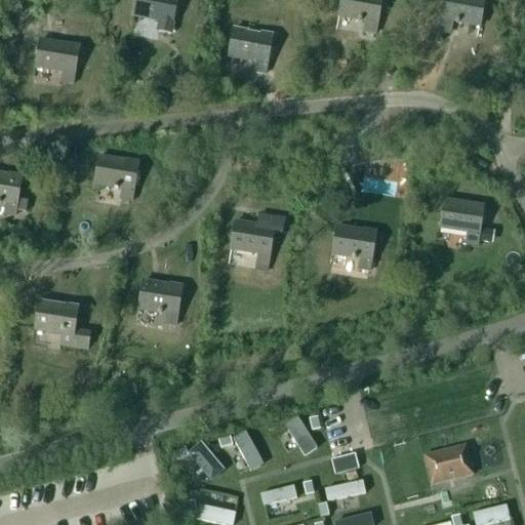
[(136,0),(133,17),(134,18),(134,17),(160,23),(158,33),(171,36),(177,0),(136,0)]
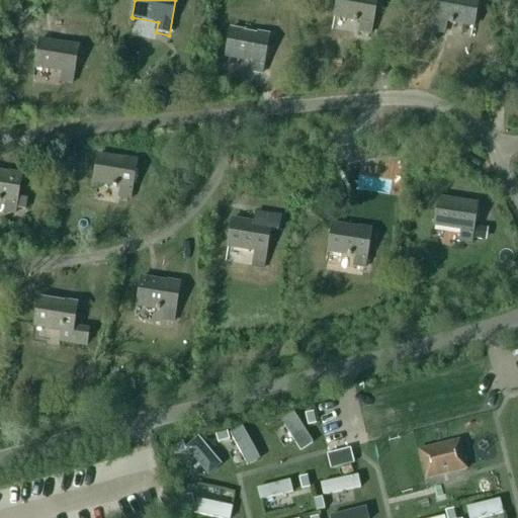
[(337,0),(334,19),(361,24),(359,33),(370,35),(376,0),(337,0)]
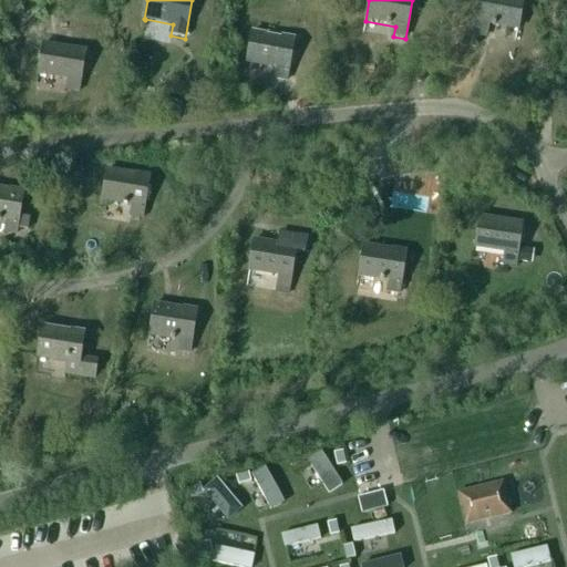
[(480,0),(474,35),(485,38),(487,26),(517,31),(523,1),(517,0),(480,0)]
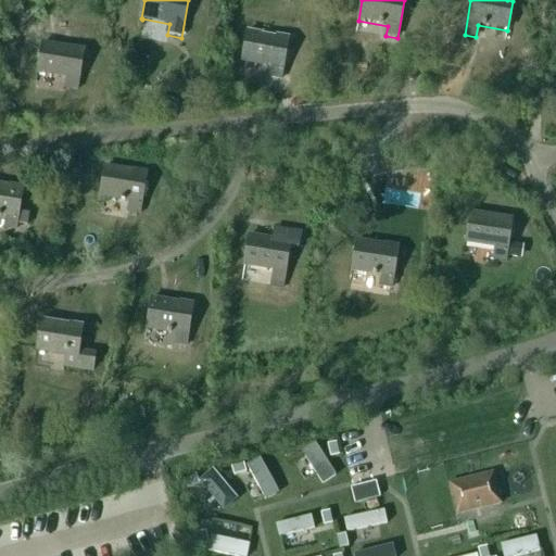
[(280,80),(288,41),(248,34),(242,63),(270,68),(269,78),(280,80)]
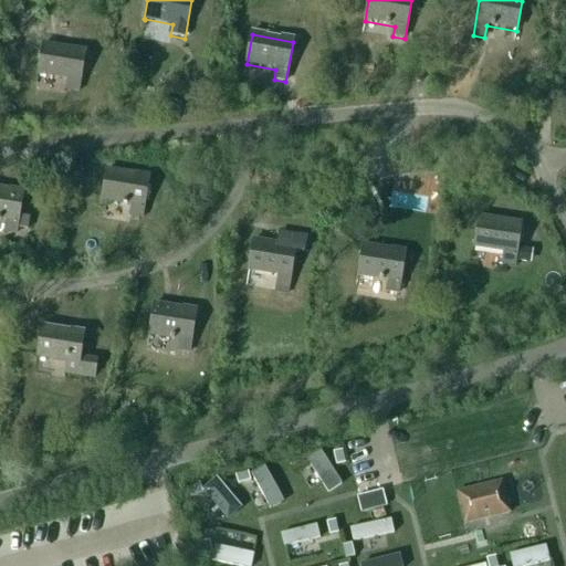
[(67,81),(66,91),(79,93),(85,53),(43,45),(38,76),(67,81)]
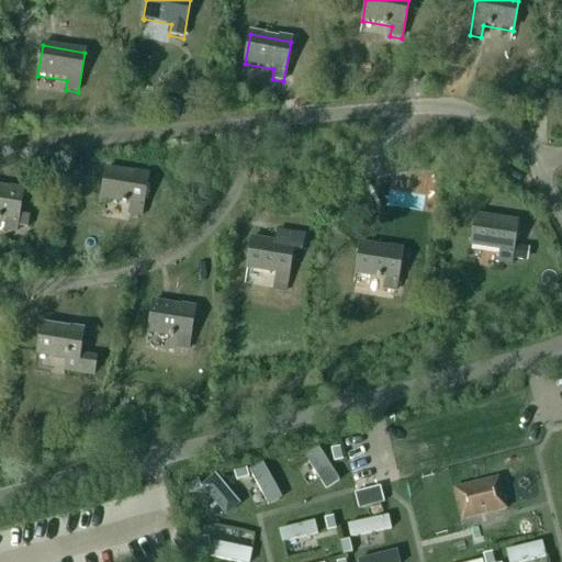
[(107,170),(101,200),(131,204),(128,215),(141,217),(147,177),(107,170)]
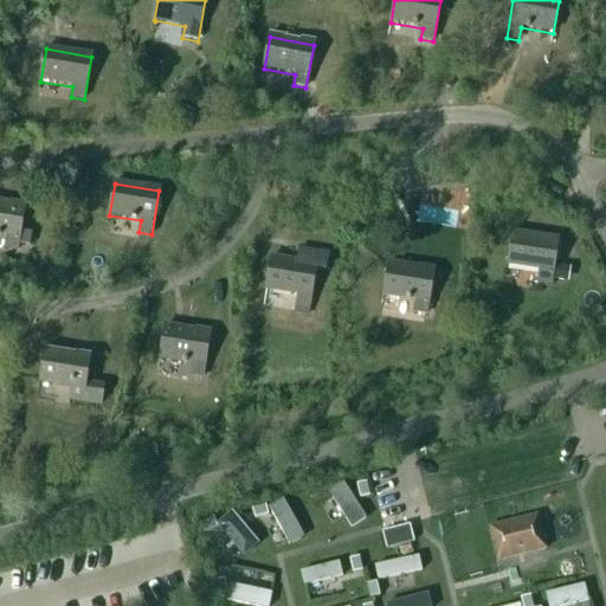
[(0,202),(0,236),(6,237),(5,249),(17,251),(25,207),(0,202)]
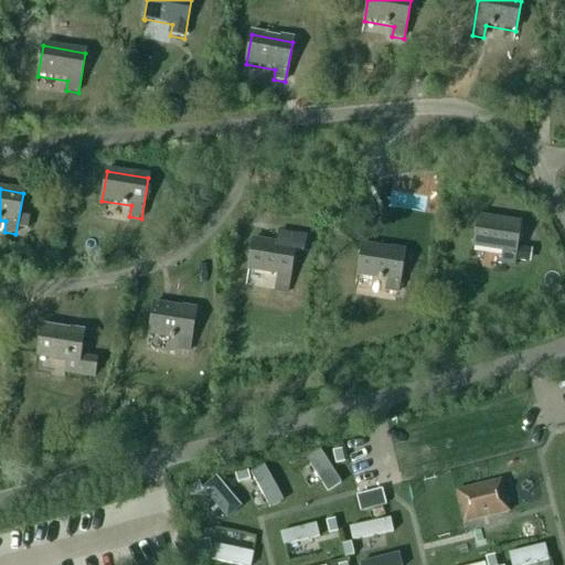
[(501,264),(513,265),(514,262),(516,249),(520,225),(478,219),(473,248),(503,254),(501,264)]
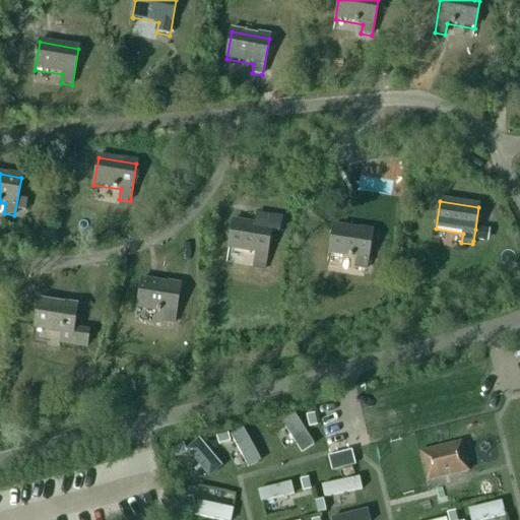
[(282,218),(254,213),(252,225),(233,221),(228,250),(255,255),(253,270),(264,272),(270,232),(279,233),(282,218)]
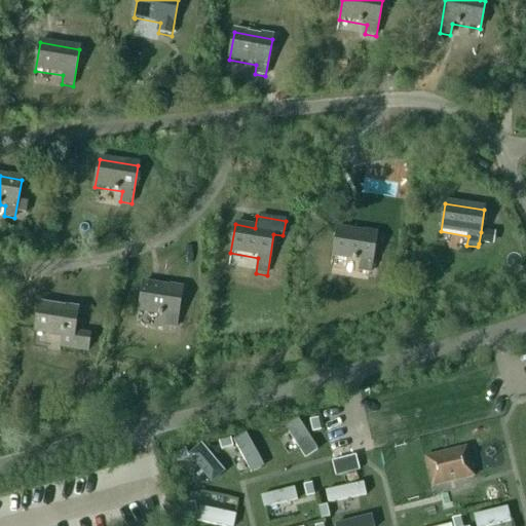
[(370,273),(376,235),(337,229),(333,258),(361,262),(359,271),(370,273)]
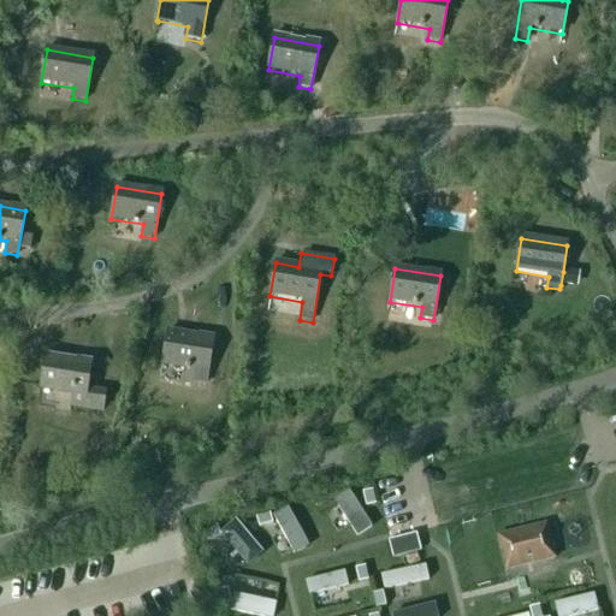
[(563,272),(561,285),(572,286),(574,273),(563,272)]
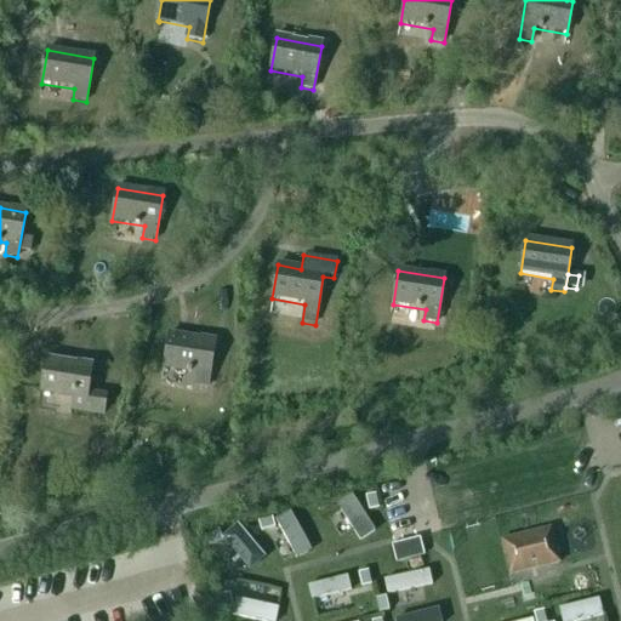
[(194,385),(208,387),(214,342),(167,336),(163,370),(195,375),(194,385)]
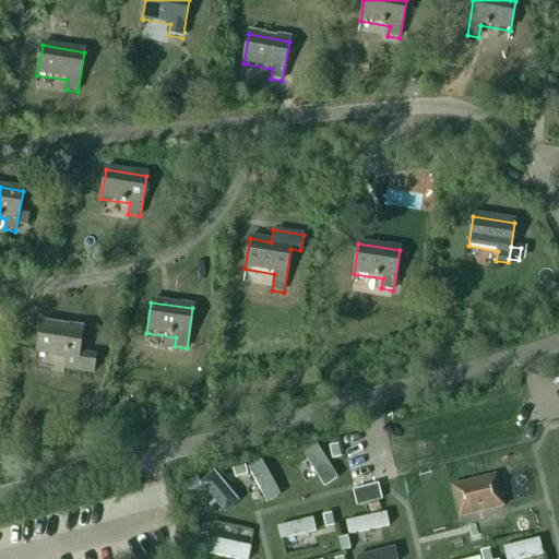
[(66,359),(64,369),(93,373),(95,358),(79,355),(82,331),(42,324),(36,355),(66,359)]
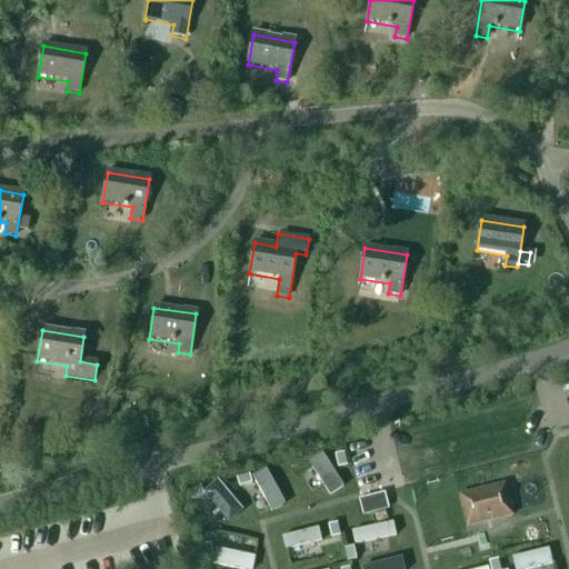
[(341,485),(321,451),(307,460),(328,492),(341,485)]
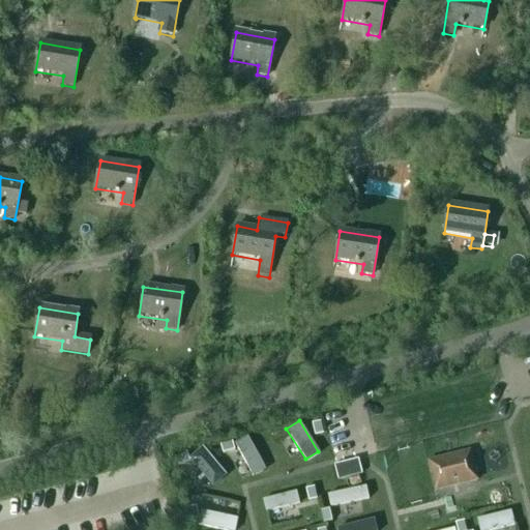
[(320,423),(312,425),(315,437),(323,435),(320,423)]
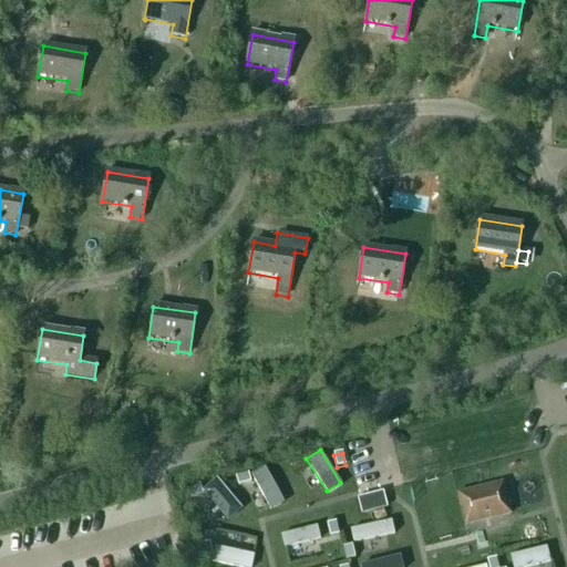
[(282,501),(265,465),(250,473),(269,507),(282,501)]
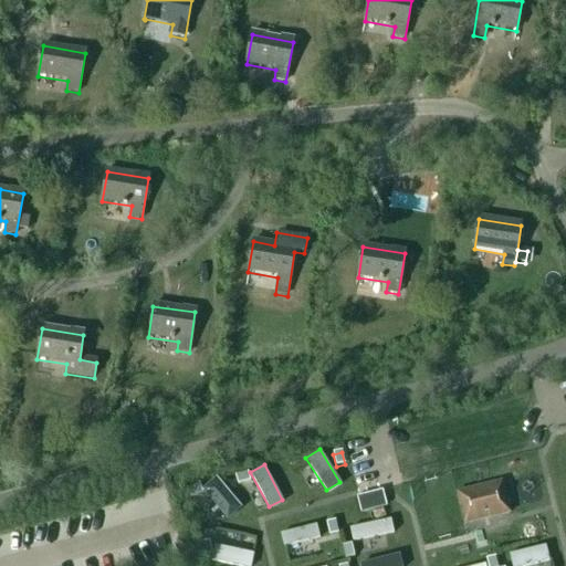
[(248,473),(236,477),(238,485),(250,482),(248,473)]
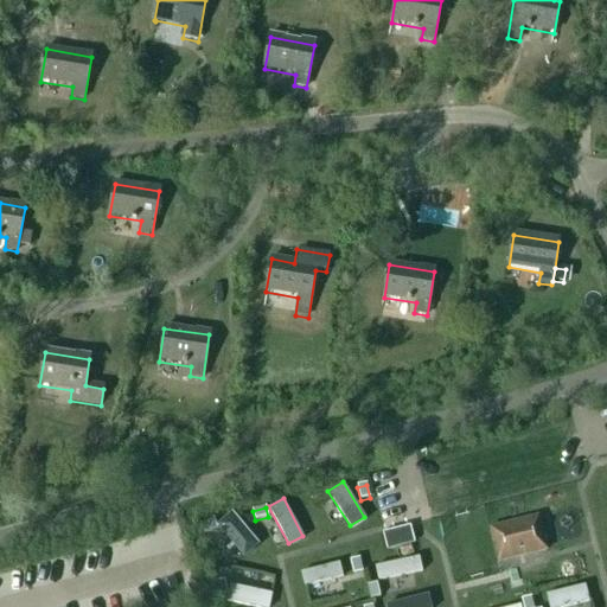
[(257,541),(231,510),(216,522),(243,554),(257,541)]
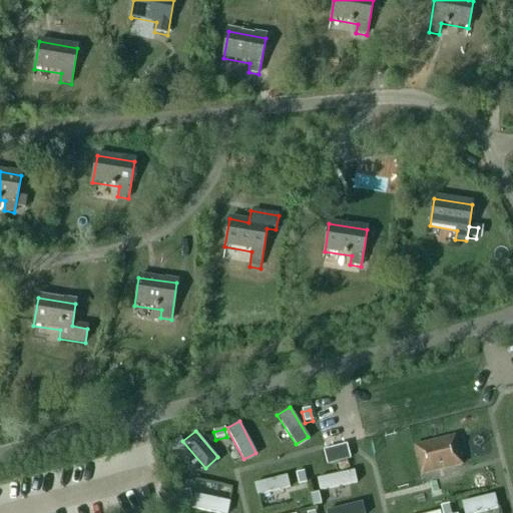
[(454,438),(414,448),(421,476),(461,466),(454,438)]
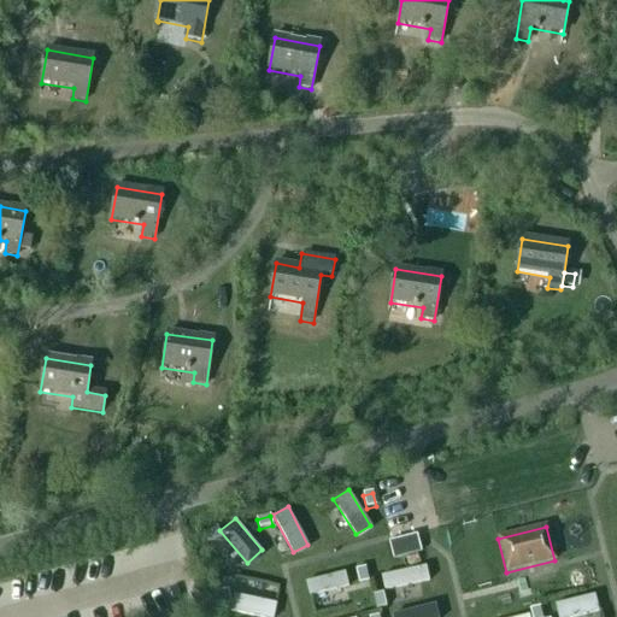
[(217,529),(204,535),(209,544),(221,538),(217,529)]
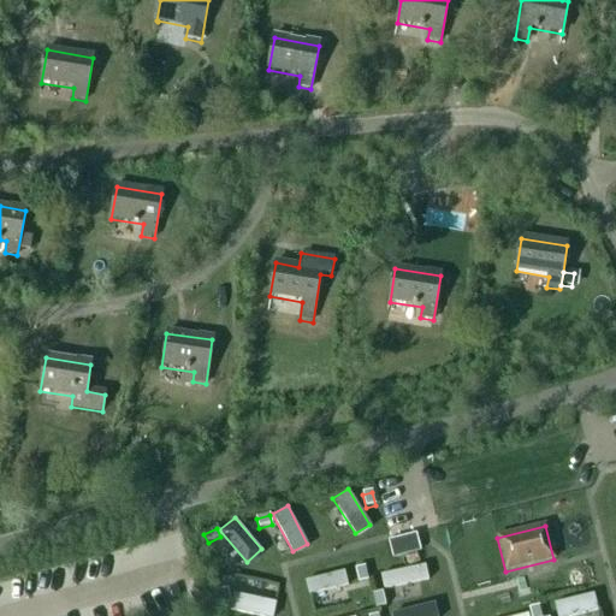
[(416,535),(389,543),(392,558),(420,551),(416,535)]
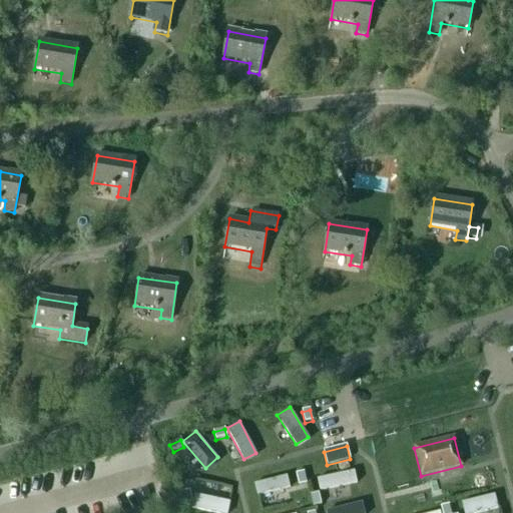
[(356,481),(353,469),(316,477),(319,489),(356,481)]
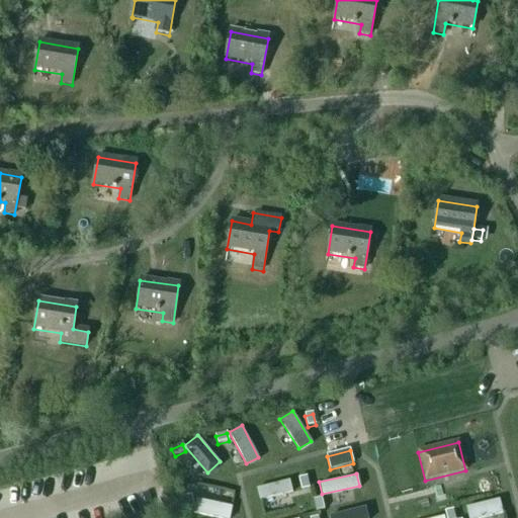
[(307,478),(298,480),(301,491),(310,489),(307,478)]
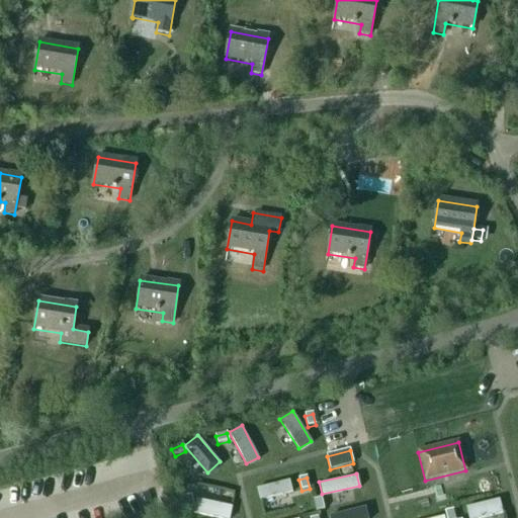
[(291,491),(288,479),(256,486),(259,499),(291,491)]
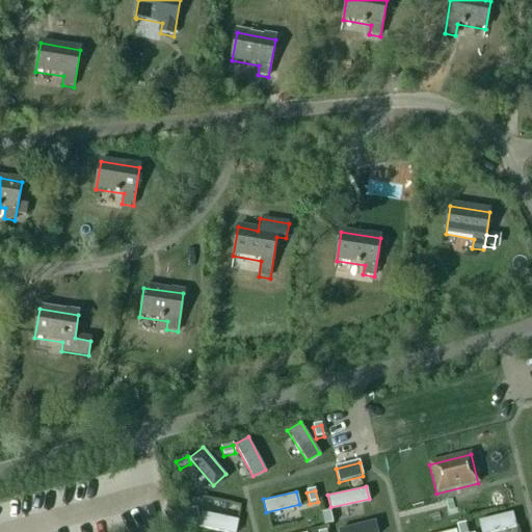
[(196,510),(188,512),(190,524),(200,522),(196,510)]
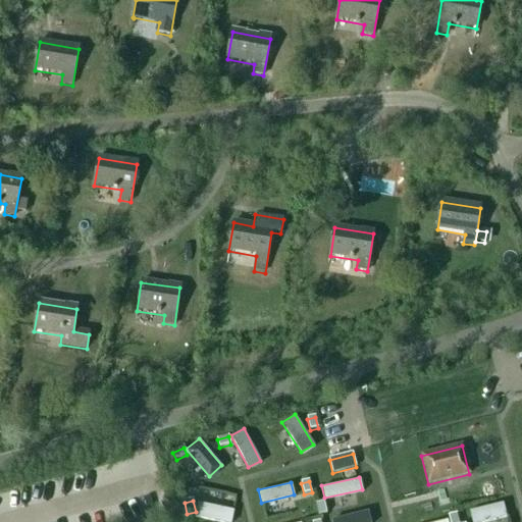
[(226,521),(229,521),(233,509),(199,502),(196,516),(226,521)]
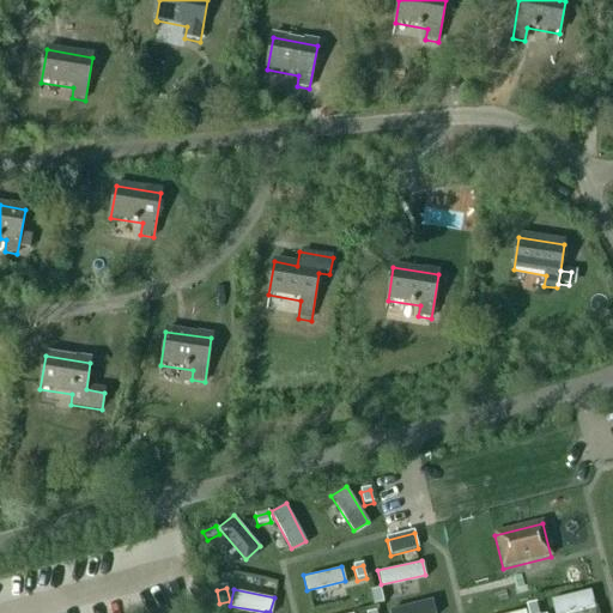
[(560,612),(593,606),(589,589),(551,598),(553,612),(560,612)]
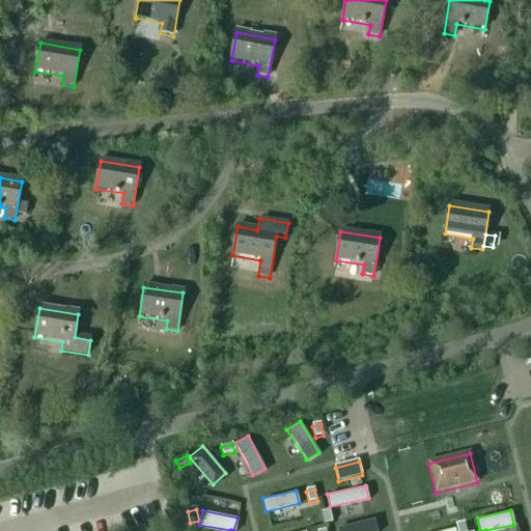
[(330,511),(322,513),(324,525),(332,524),(330,511)]
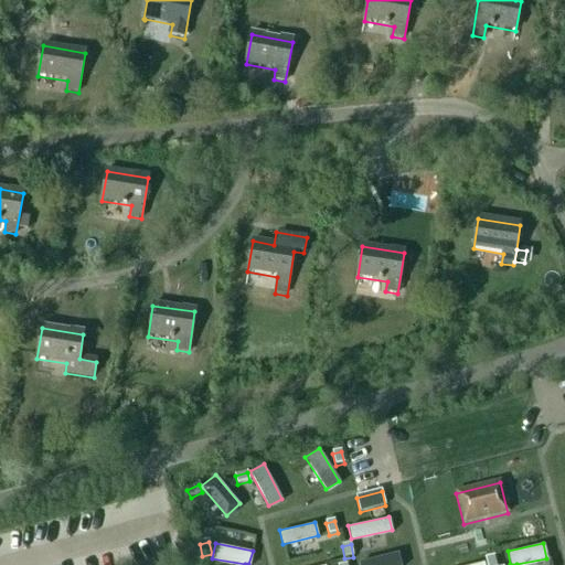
[(401,564),(397,551),(358,561),(359,564),(401,564)]
